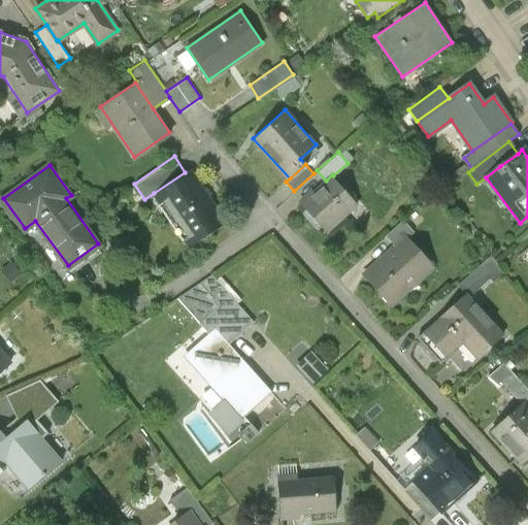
[(185,172),(154,193),(190,245),(227,220),(191,167),(185,172)]
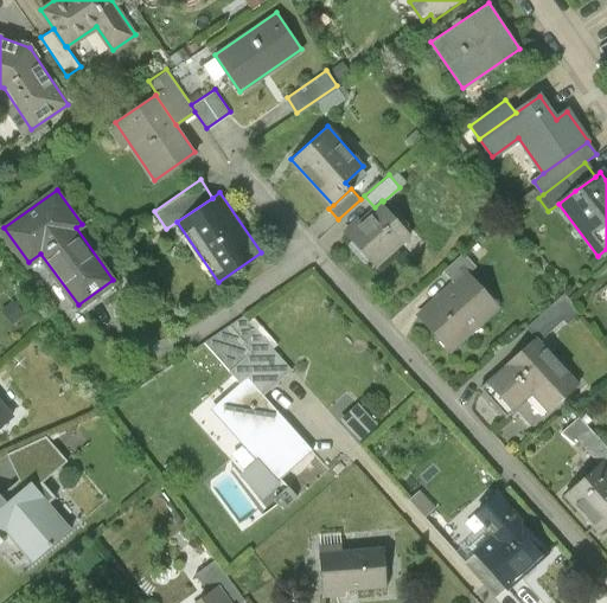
[(375,207),(346,232),(375,264),(410,232),(383,201),(382,200),(375,207)]
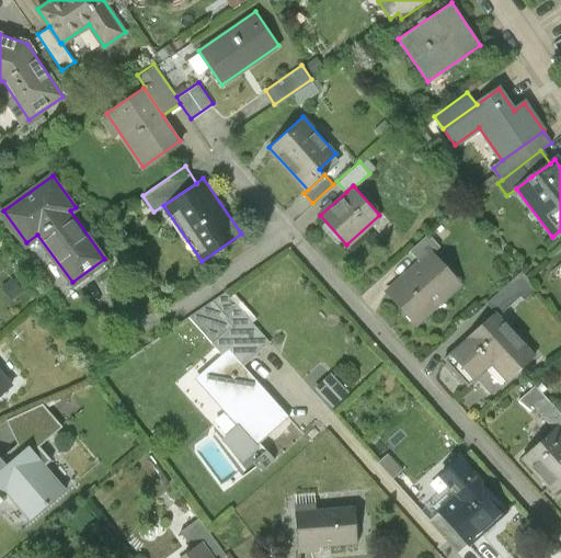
[(428,234),(410,250),(420,261),(430,251),(431,252),(438,245),(428,234)]
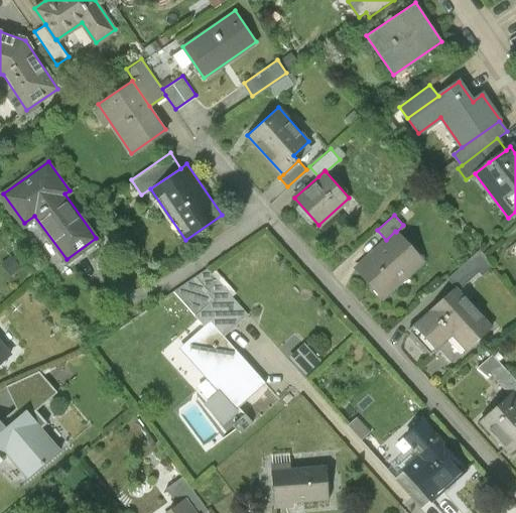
[(396,232),(395,231),(386,240),(356,266),(381,295),(396,281),(395,279),(403,272),(405,273),(421,259),(396,232)]
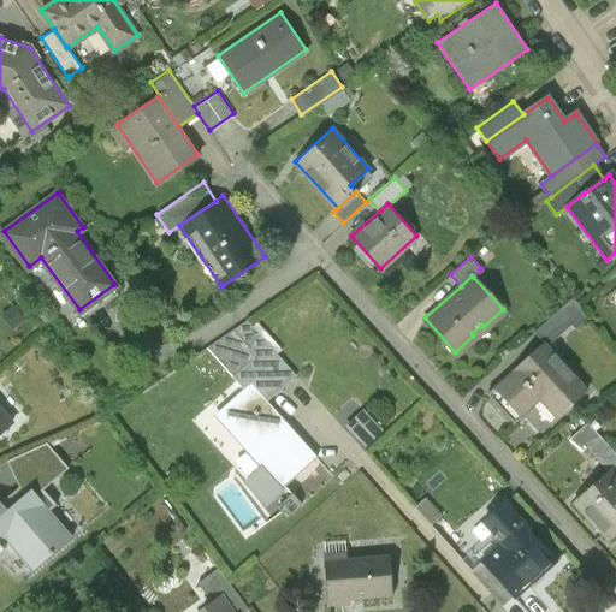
[(572,296),(534,331),(543,342),(548,346),(572,325),(575,330),(588,318),(572,296)]
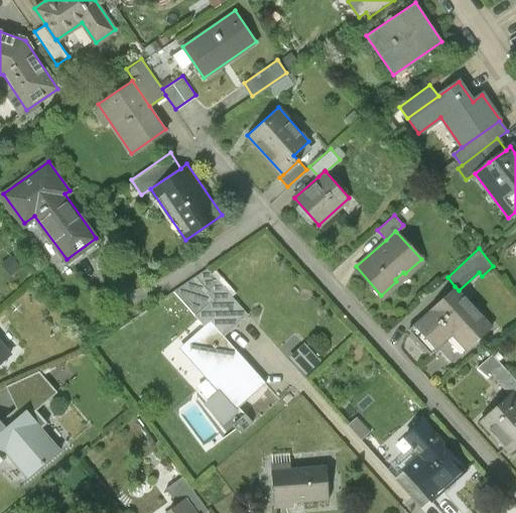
[(455,286),(407,330),(430,355),(450,337),(465,351),(492,327),(459,290),(455,286)]
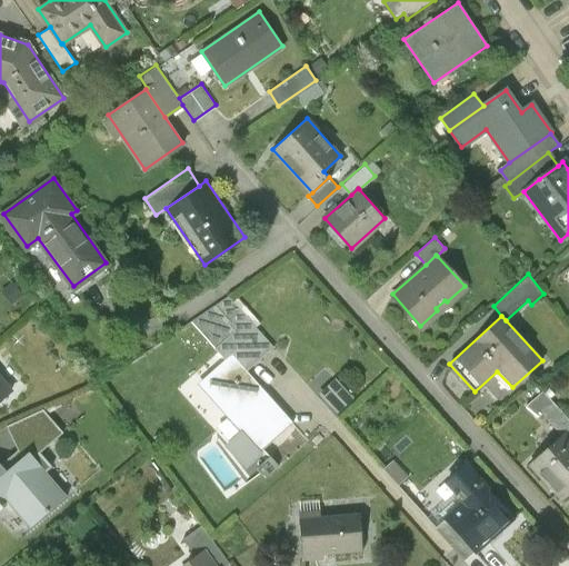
[(267,351),(238,318),(227,328),(231,335),(218,347),(228,358),(241,374),(247,368),(267,351)]
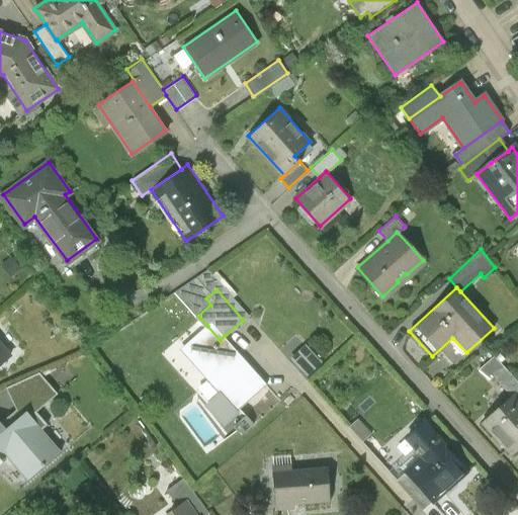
[(220,340),(207,326),(182,347),(224,395),(212,404),(225,419),(266,382),(225,335),(220,340)]
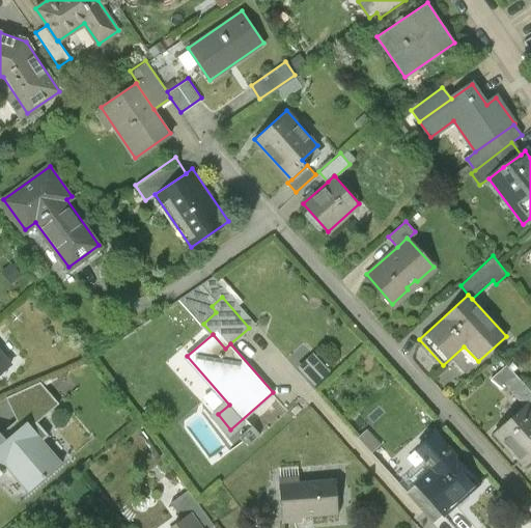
[(0,371),(9,363),(0,352),(0,371)]
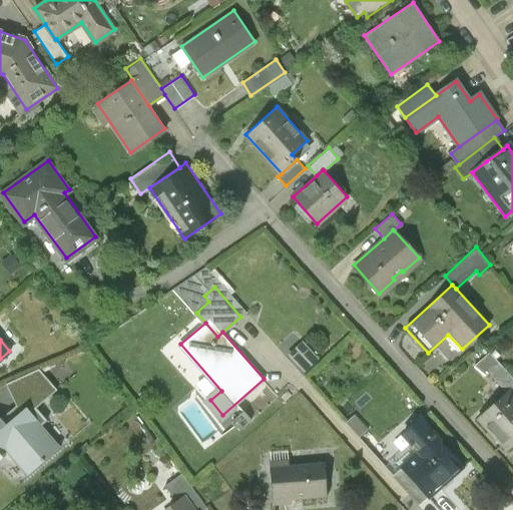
[(512,378),(490,353),(475,366),(485,374),(489,372),(507,392),(508,390),(512,395),(512,378)]
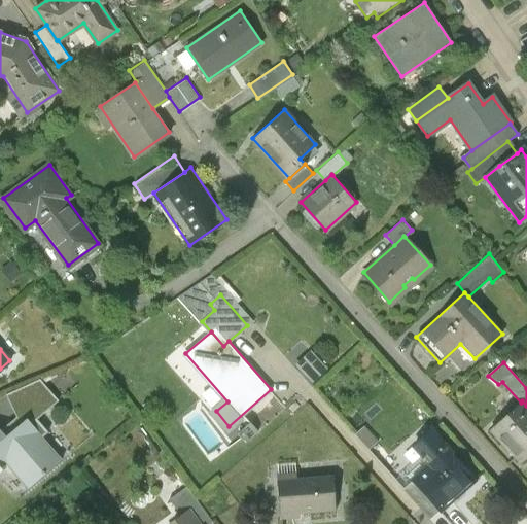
[(39,377),(5,393),(15,415),(36,417),(58,399),(39,377)]
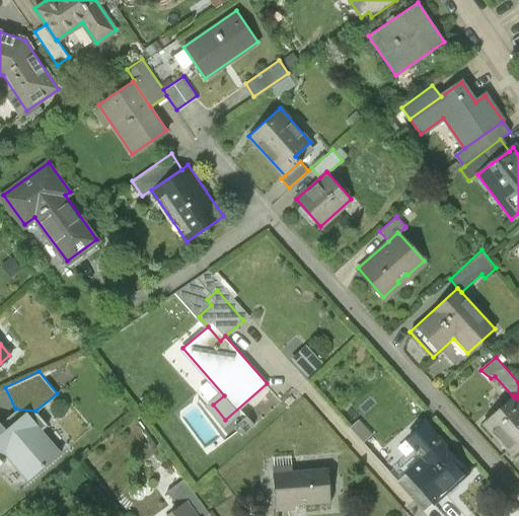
[(518,399),(514,394),(513,396),(485,422),(514,454),(518,449),(518,399)]
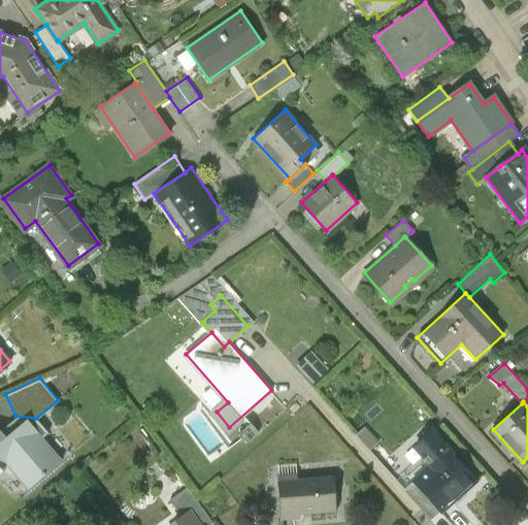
[(47,431),(36,418),(15,416),(0,429),(0,472),(3,470),(0,466),(0,465),(4,462),(27,489),(62,459),(42,436),(47,431)]
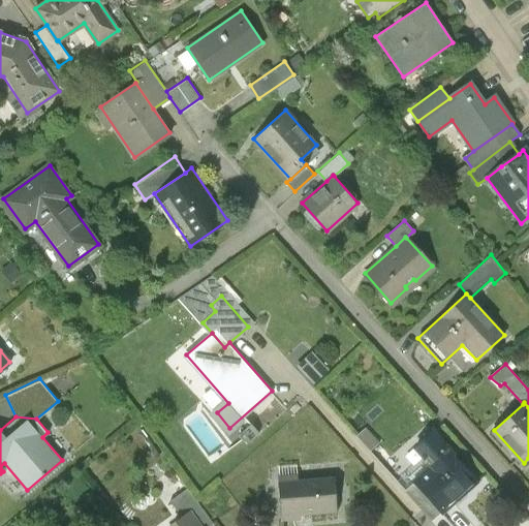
[(365,427),(355,436),(370,452),(379,442),(365,427)]
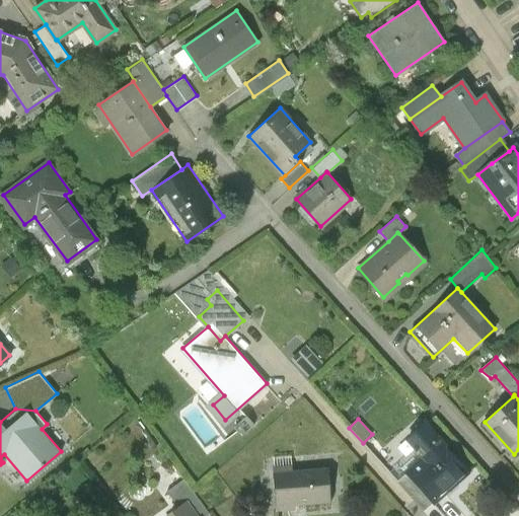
[(438,440),(403,471),(404,472),(431,502),(432,502),(466,471),(438,440)]
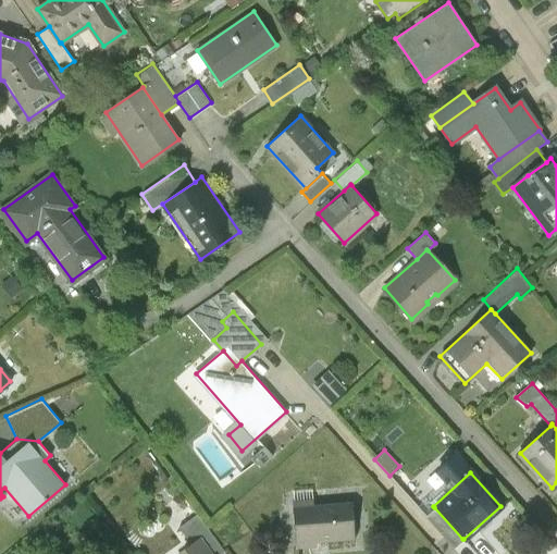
[(422,494),(413,503),(424,516),(434,507),(433,506),(422,494)]
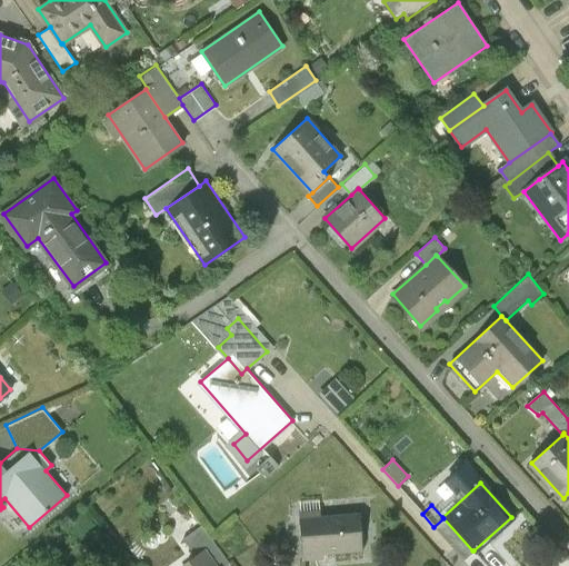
[(360,514),(301,518),(303,553),(362,549),(360,514)]
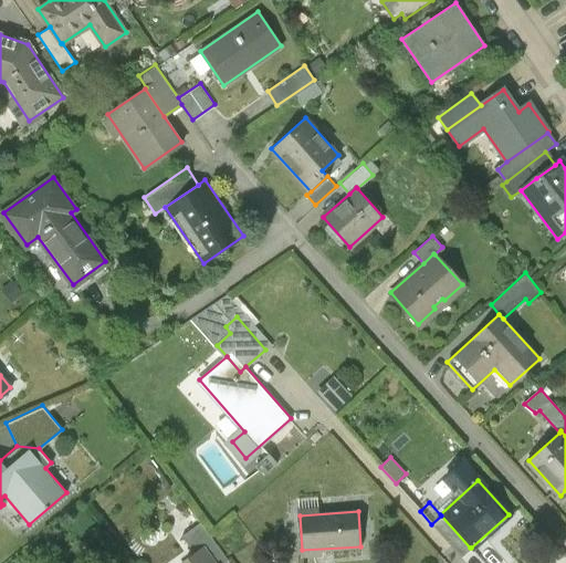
[(470,548),(441,515),(431,524),(460,555),(470,548)]
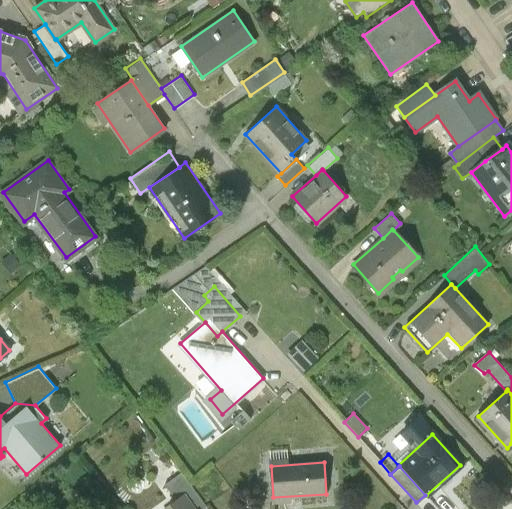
[(200,508),(206,505),(182,472),(166,483),(177,499),(183,495),(193,508),(200,508)]
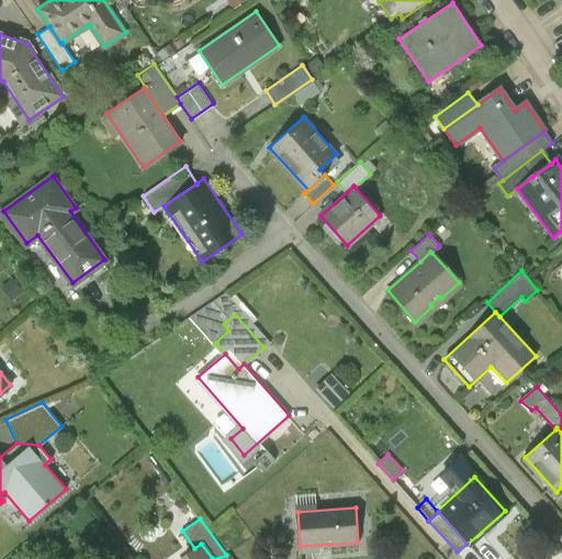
[(212,558),(201,544),(194,548),(183,556),(186,558),(212,558)]
